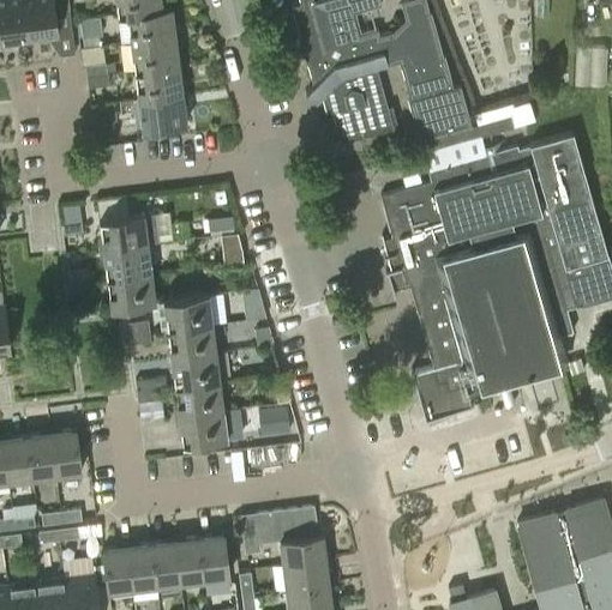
[(24,0),(0,0),(0,37),(1,43),(29,40),(24,0)]
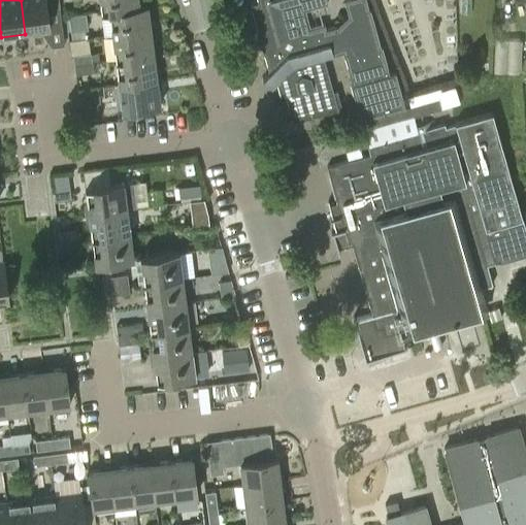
[(21,0),(25,34),(51,31),(47,11),(61,10),(59,0),(21,0)]
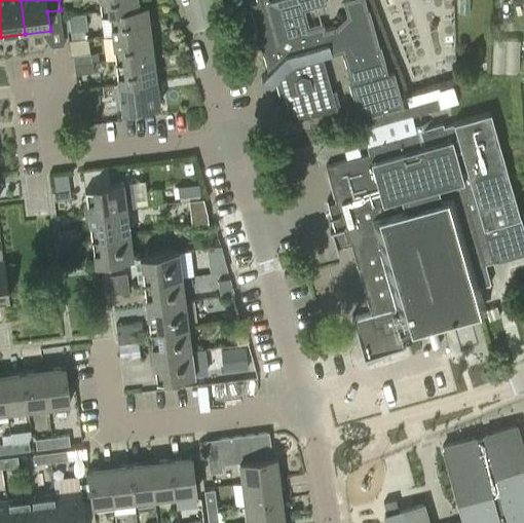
[(111,14),(111,13),(140,9),(139,0),(100,0),(102,15),(111,14)]
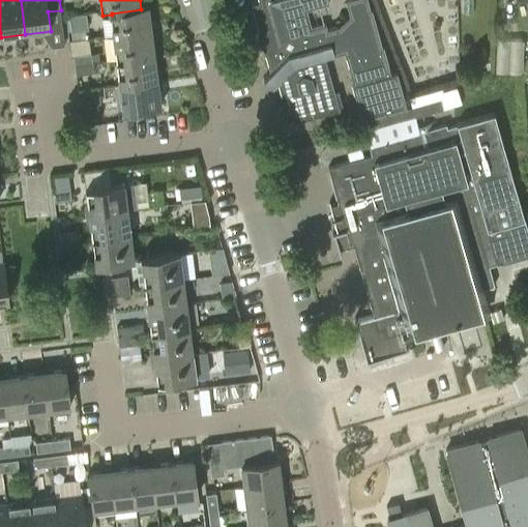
[(266,84),(266,83),(274,91),(280,86),(283,98),(288,97),(295,125),(341,113),(326,61),(346,55),(355,88),(354,88),(363,124),(388,118),(390,117),(409,112),(399,76),(392,78),(385,50),(384,50),(373,12),(372,12),(368,0),(360,0),(347,4),(351,19),(340,30),(329,33),(327,28),(311,32),(305,13),(330,6),(328,0),(259,0),(261,5),(253,7),(260,34),(259,36),(259,38),(259,40),(259,44),(260,46),(261,48),(263,50),(265,52),(271,76),(265,82),(266,84)]
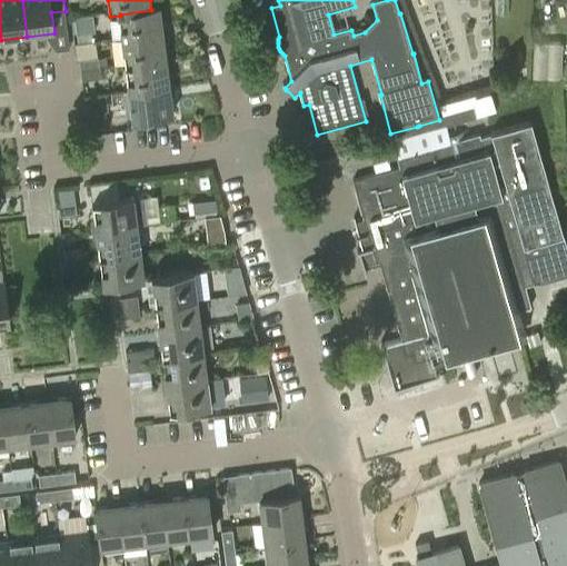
[(151,10),(120,15),(120,16),(123,41),(165,36),(161,9),(151,10)]
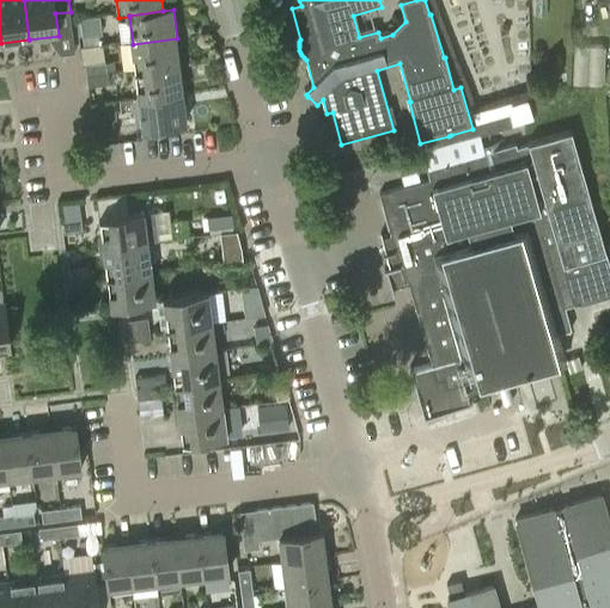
[(101,19),(81,22),(84,40),(103,37),(101,19)]
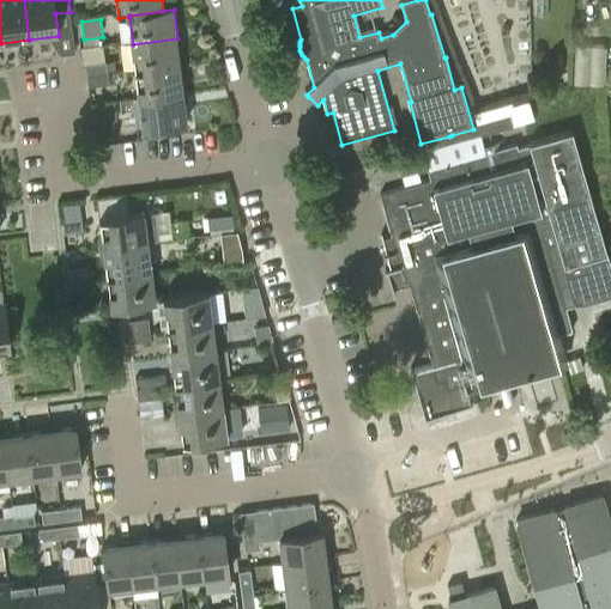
[(133,44),(135,73),(181,67),(177,38),(133,44)]
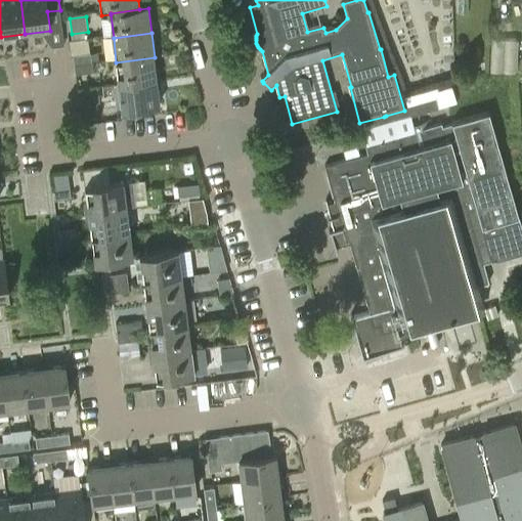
[(491,74),(518,74),(518,40),(491,39),(491,74)]
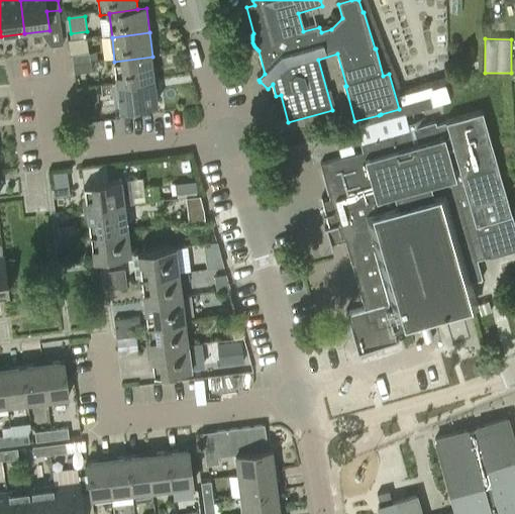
[(90,56),(74,58),(75,67),(91,65),(90,56)]
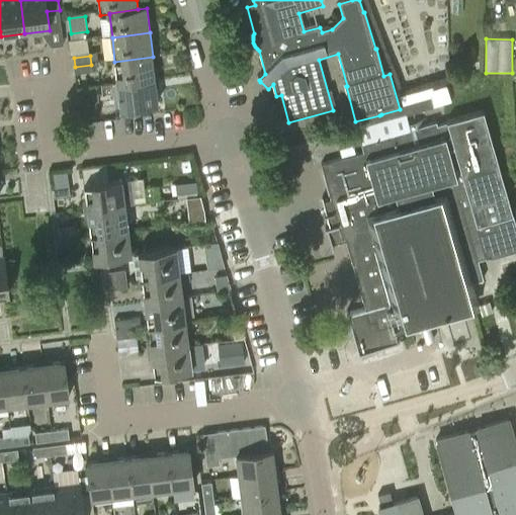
[(114,62),(117,86),(156,81),(153,57),(114,62)]
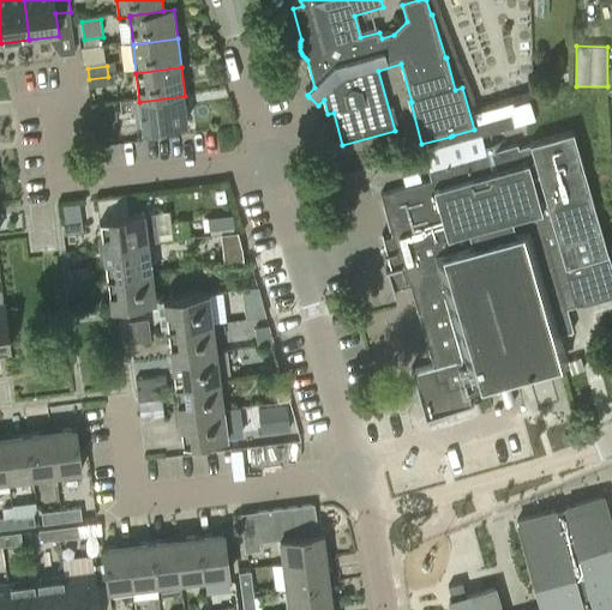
[(89,79),(90,90),(111,88),(108,77),(89,79)]
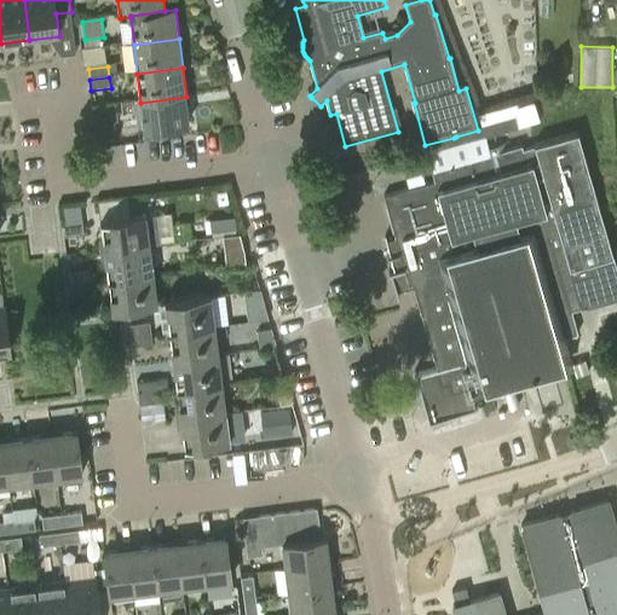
[(140,103),(144,132),(190,126),(186,97),(140,103)]
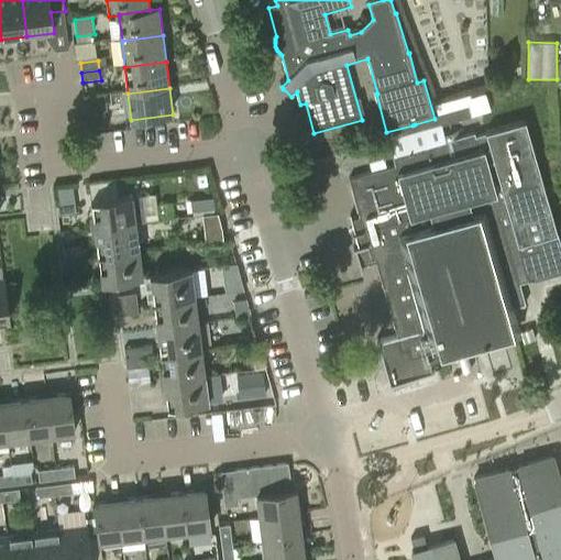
[(413,125),(386,132),(389,143),(472,120),(469,109),(441,117),(435,119),(415,124),(413,125)]
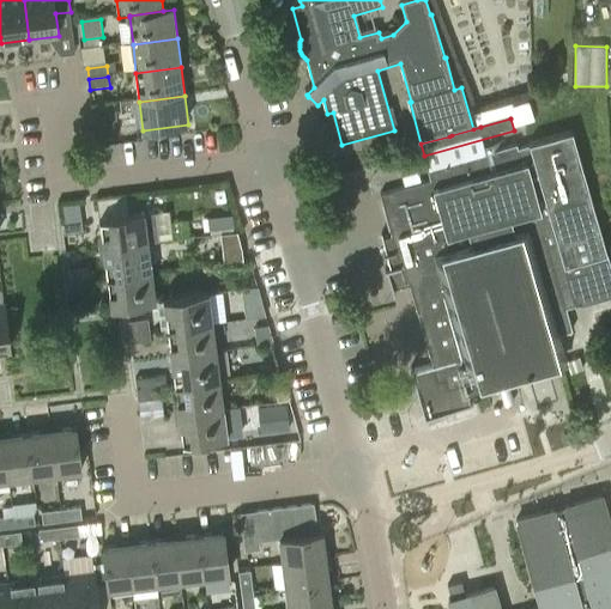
[(114,123),(95,126),(96,136),(116,134),(114,123)]
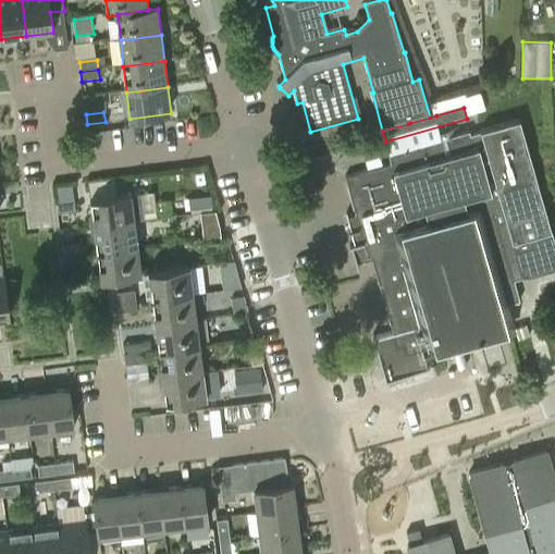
[(392,167),(346,180),(357,217),(348,219),(353,234),(356,245),(353,247),(358,266),(373,261),(378,279),(394,334),(374,341),(386,384),(428,371),(422,352),(435,348),(436,353),(508,331),(512,331),(505,307),(521,303),(514,278),(522,274),(525,282),(554,273),(554,242),(520,122),(482,133),(482,134),(471,137),(470,134),(389,157),(392,167)]
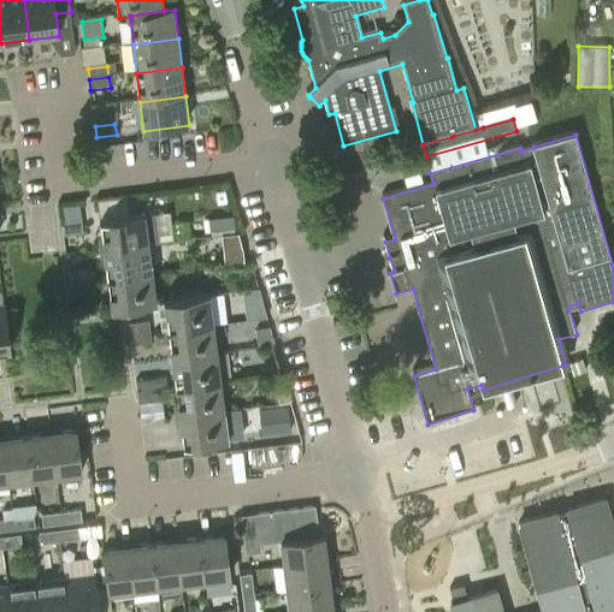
[(105,251),(149,247),(160,245),(157,215),(101,223),(105,251)]
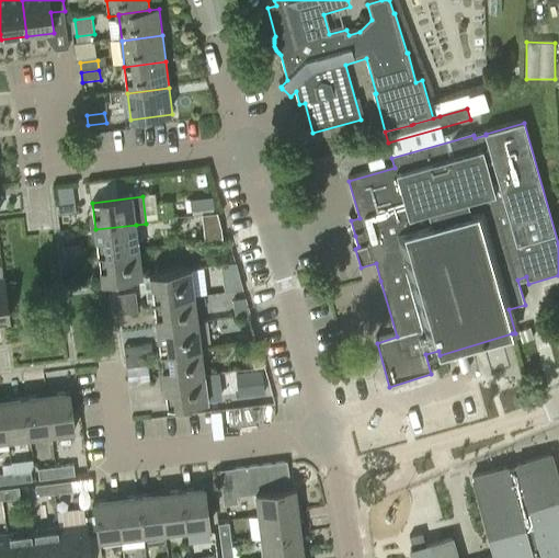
[(76,205),(58,207),(59,217),(77,215),(76,205)]
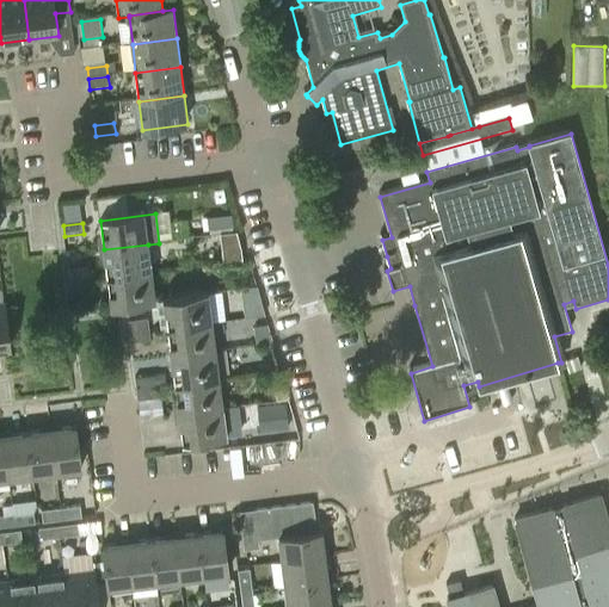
[(238,230),(220,233),(223,261),(241,259),(238,230)]
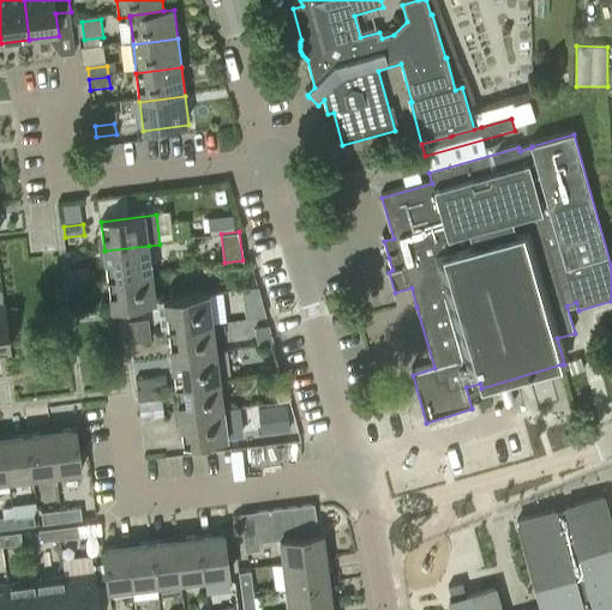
[(149,246),(105,251),(108,279),(153,275),(149,246)]
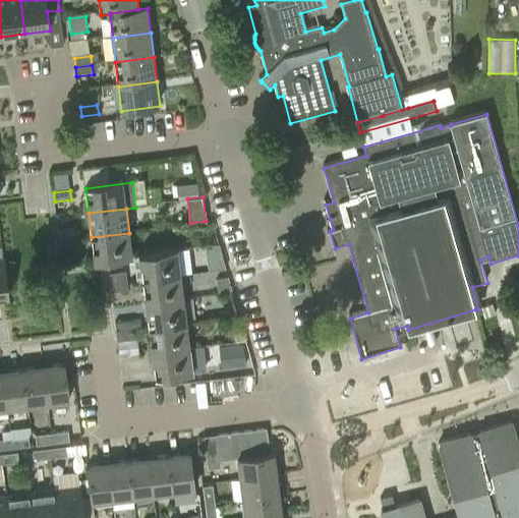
[(75,230),(59,232),(60,241),(76,239),(75,230)]
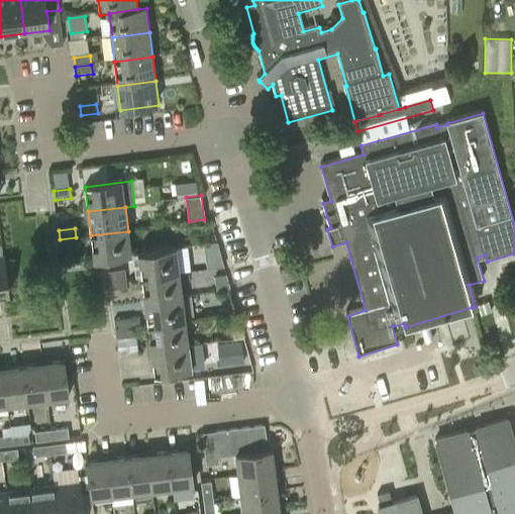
[(128,231),(91,235),(94,261),(131,255),(128,231)]
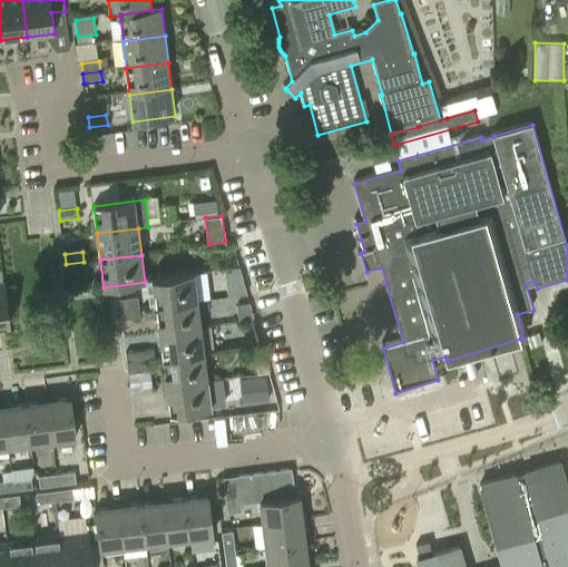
[(84,262),(66,264),(67,274),(85,272),(84,262)]
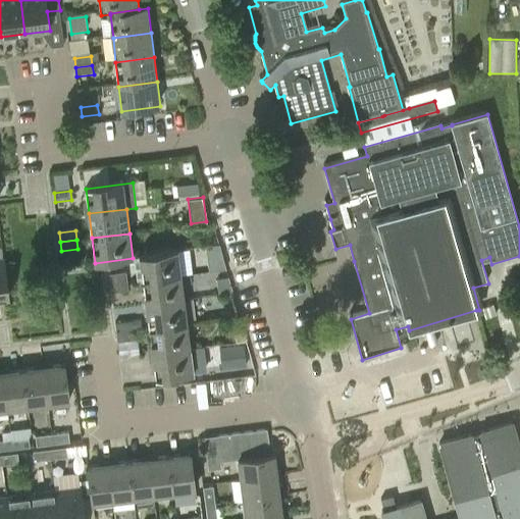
[(178,252),(141,257),(144,281),(182,276),(178,252)]
